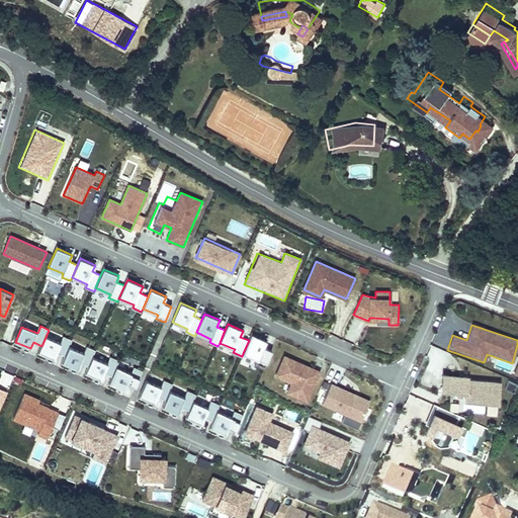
[(264,347),(267,341),(251,334),(249,340),(243,353),(258,359),(257,363),(265,366),(272,351),(264,347)]
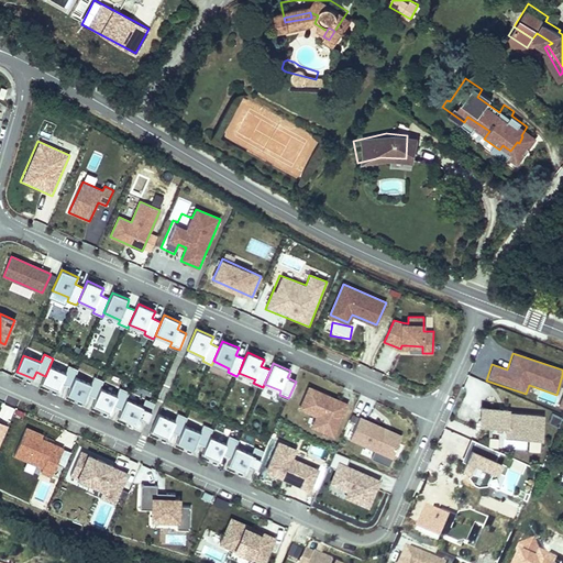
[(75,377),(78,370),(69,366),(66,374),(50,366),(45,376),(42,383),(58,390),(62,383),(70,387),(75,377)]
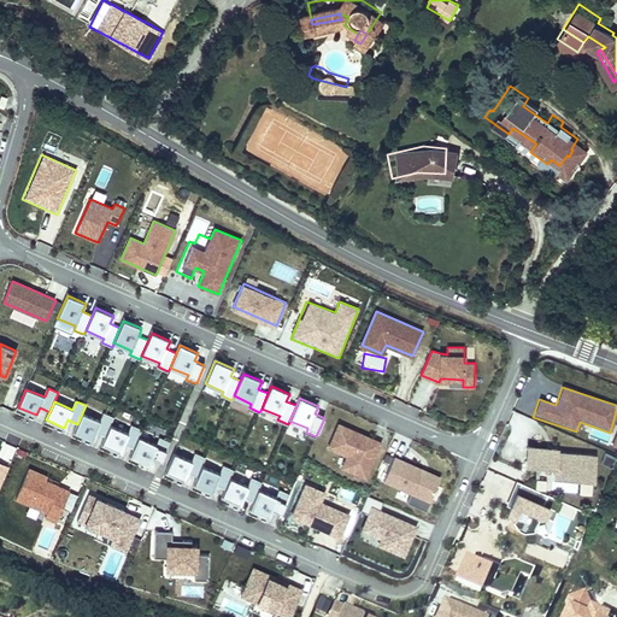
[(110,425),(113,418),(104,413),(100,422),(82,413),(77,424),(74,432),(93,440),(95,433),(105,436),(110,425)]
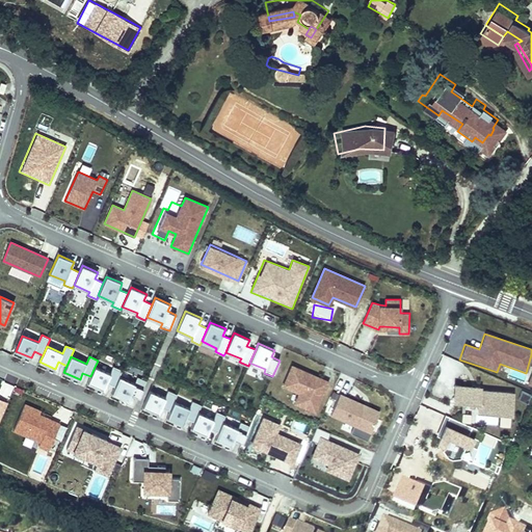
[(328,381),(318,376),(317,378),(311,375),(312,373),(292,365),(283,384),(300,393),(307,395),(301,406),(315,413),(328,381)]
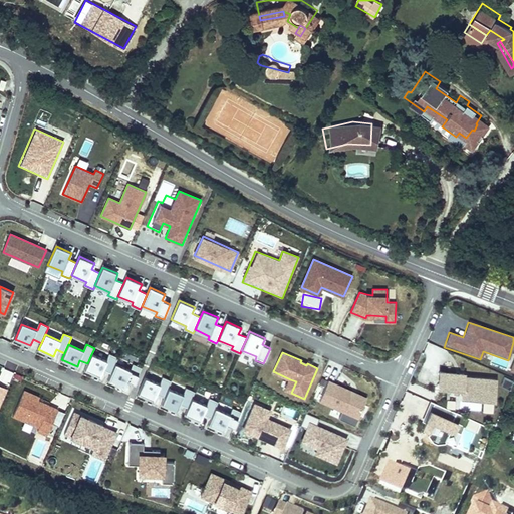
[(106,361),(91,354),(87,363),(85,370),(100,376),(103,370),(111,374),(115,365),(118,358),(110,354),(106,361)]
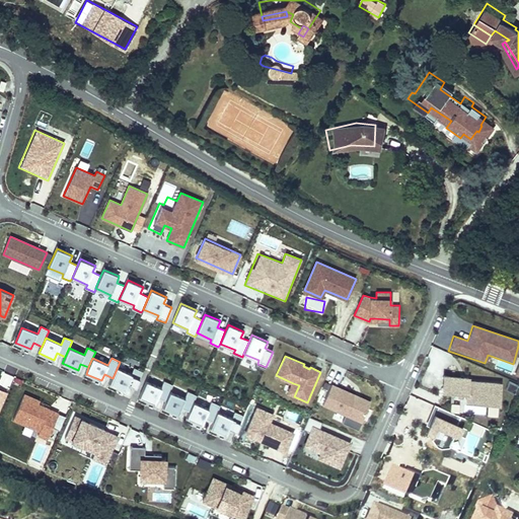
[(136,388),(143,372),(135,369),(132,375),(117,369),(113,378),(109,384),(125,391),(128,384),(136,388)]
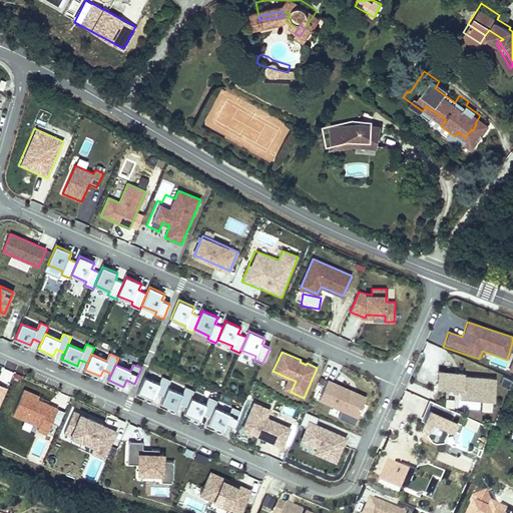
[(495,399),(496,377),(466,375),(466,372),(438,370),(437,387),(461,388),(461,395),(481,396),(481,398),(495,399)]
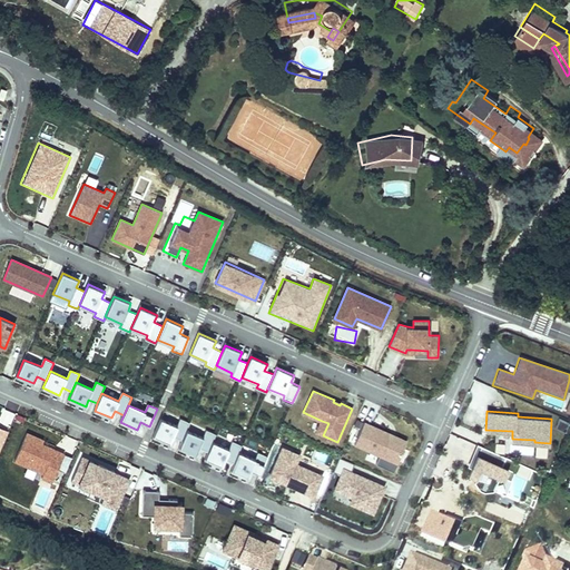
[(187,431),(190,423),(180,420),(177,426),(160,420),(154,436),(170,444),(174,436),(183,441),(187,431)]
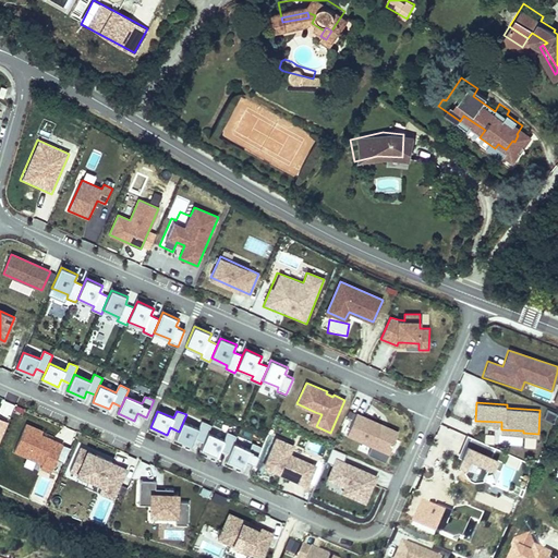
[(316,426),(322,414),(315,412),(310,423),(316,426)]
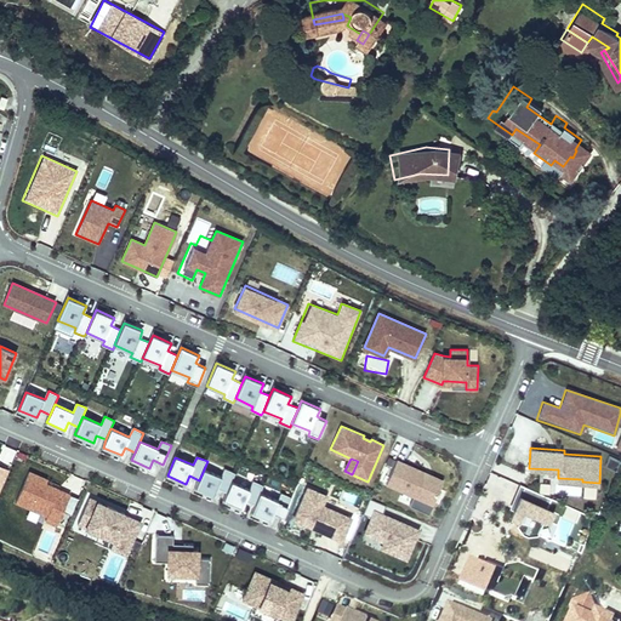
[(432,503),(443,480),(397,460),(386,484),(432,503)]
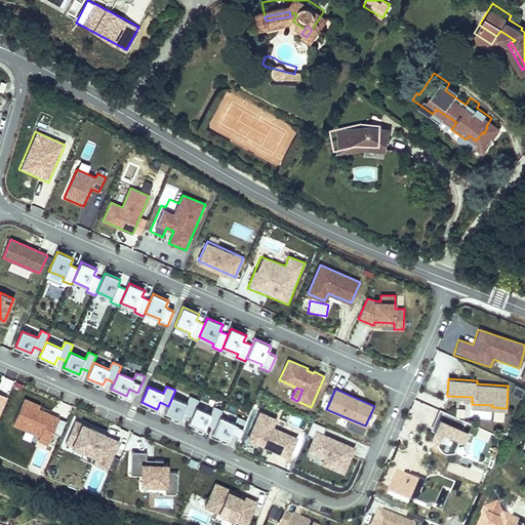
[(192,416),(196,407),(199,400),(191,397),(188,404),(172,397),(168,406),(165,412),(180,419),(184,413),(192,416)]
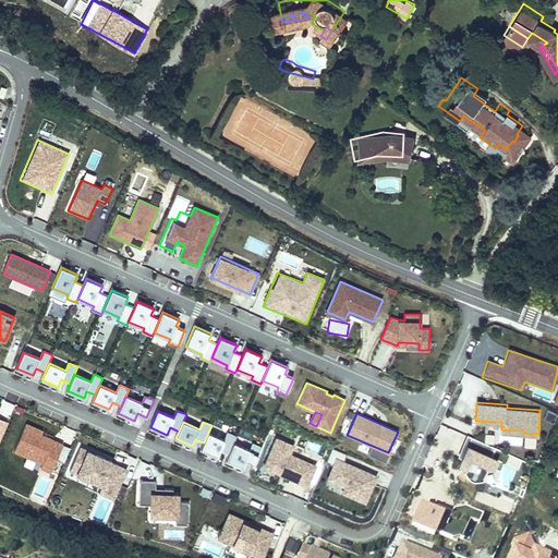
[(51,472),(63,445),(41,435),(43,432),(26,424),(14,451),(43,463),(40,468),(51,472)]
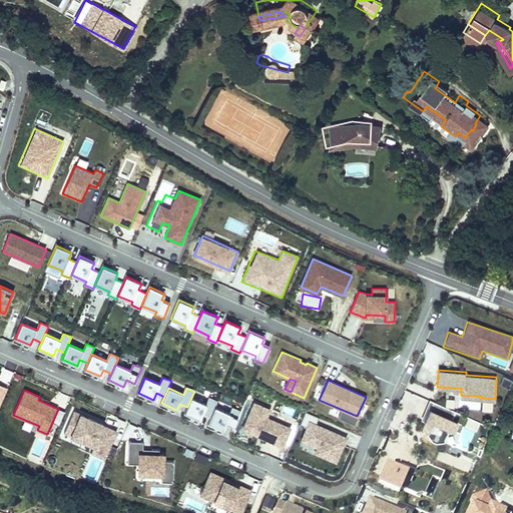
[(210,418),(214,409),(217,402),(209,398),(206,405),(191,398),(187,407),(184,414),(199,420),(202,414),(210,418)]
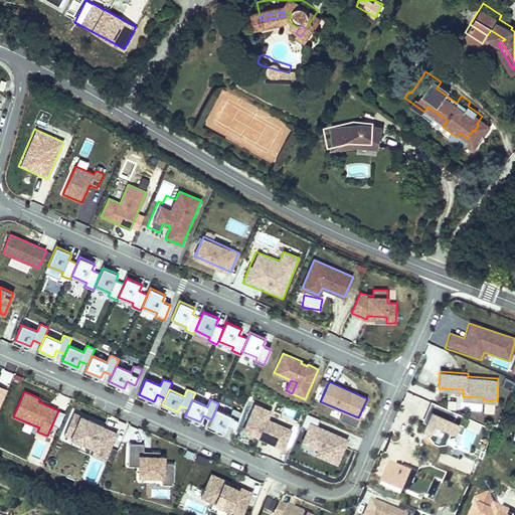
[(283,447),(291,428),(267,418),(271,410),(254,403),(243,427),(264,437),(263,439),(283,447)]
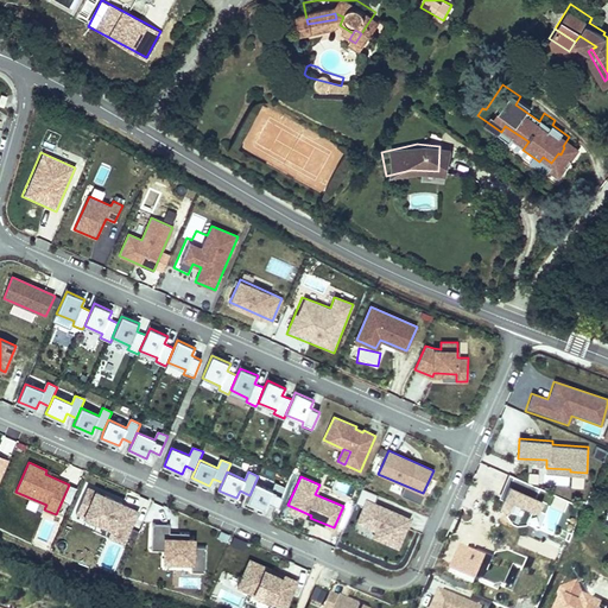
[(536,510),(542,496),(510,482),(499,506),(507,510),(506,513),(511,521),(515,524),(526,523),(532,508),(536,510)]
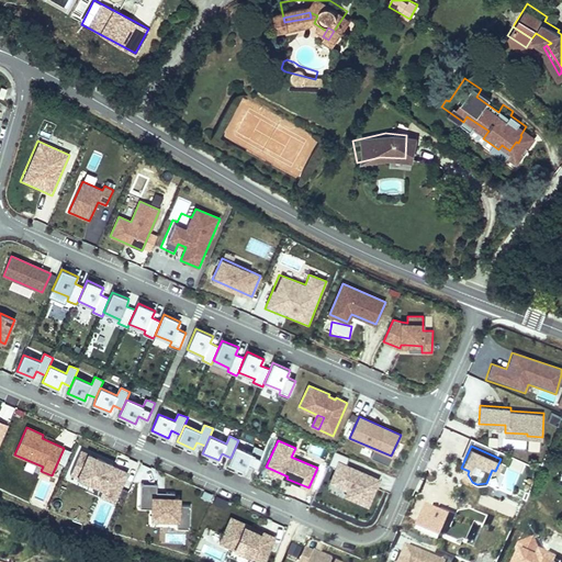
[(257,469),(265,451),(255,448),(251,454),(235,448),(231,458),(227,464),(245,472),(248,464),(257,469)]
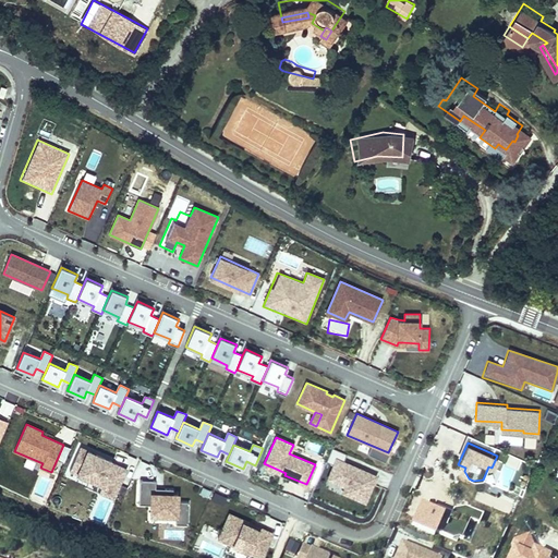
[(93,452),(80,447),(70,470),(102,484),(99,492),(110,496),(117,483),(120,485),(126,469),(112,463),(112,462),(96,455),(95,457),(92,456),(93,452)]
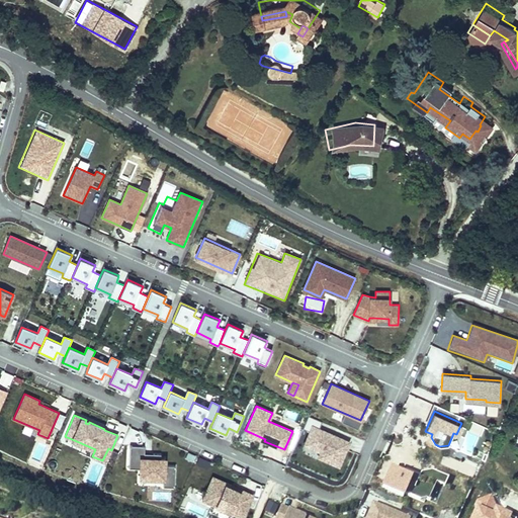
[(348,442),(319,428),(322,421),(309,415),(303,428),(310,432),(305,444),(321,451),(319,456),(338,465),(348,442)]
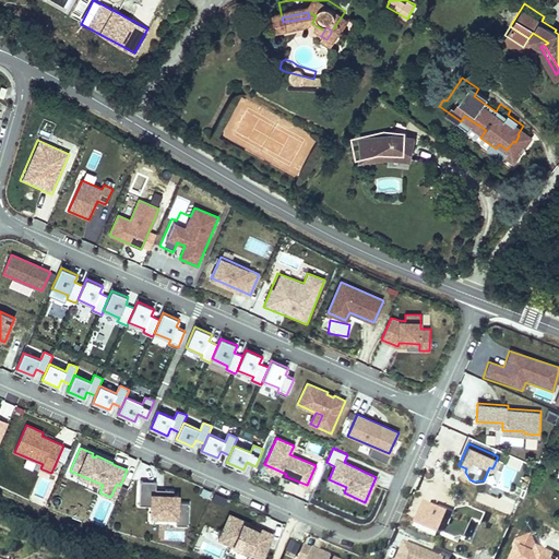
[(384,461),(387,456),(371,451),(369,455),(384,461)]
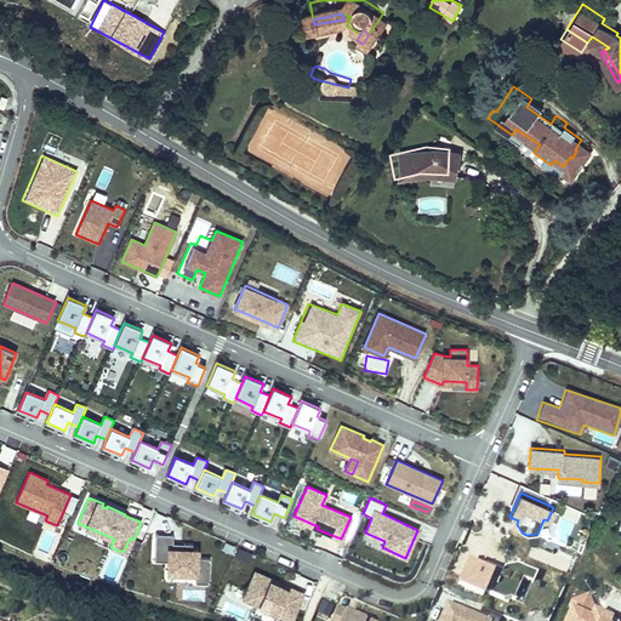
[(210,584),(210,558),(198,558),(198,551),(193,550),(193,545),(184,543),(184,550),(174,550),(174,543),(174,535),(157,534),(155,560),(169,562),(169,573),(197,574),(195,584),(210,584)]
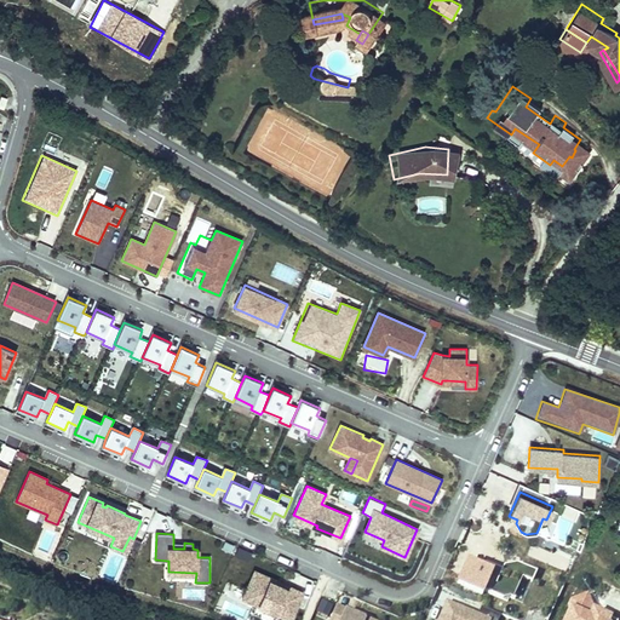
[(250,561),(252,552),(236,547),(234,557),(250,561)]
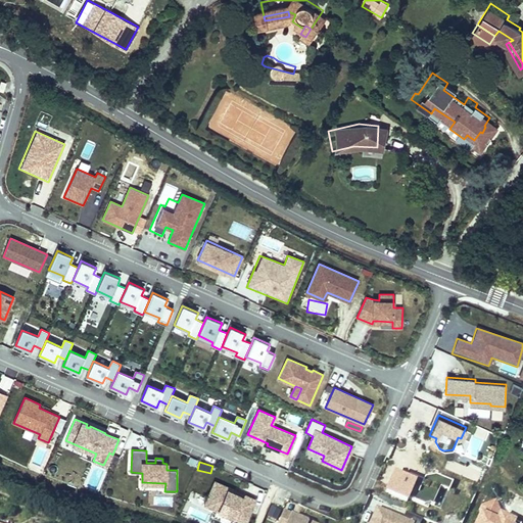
[(410,502),(430,511),(439,489),(447,493),(452,484),(427,473),(423,483),(394,471),(383,496),(407,507),(410,502)]
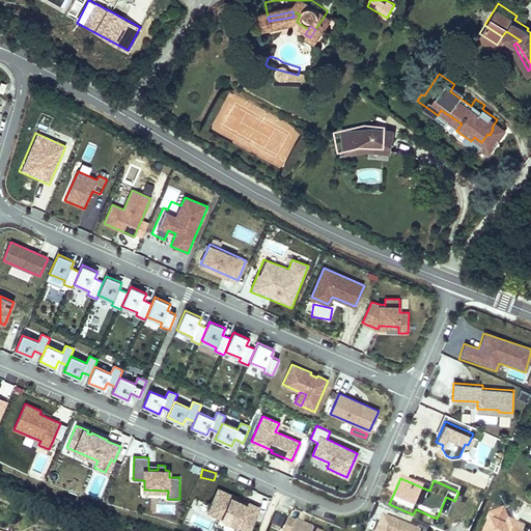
[(249,530),(259,507),(219,490),(208,512),(215,515),(213,519),(219,522),(217,527),(227,530),(236,530),(240,527),(249,530)]
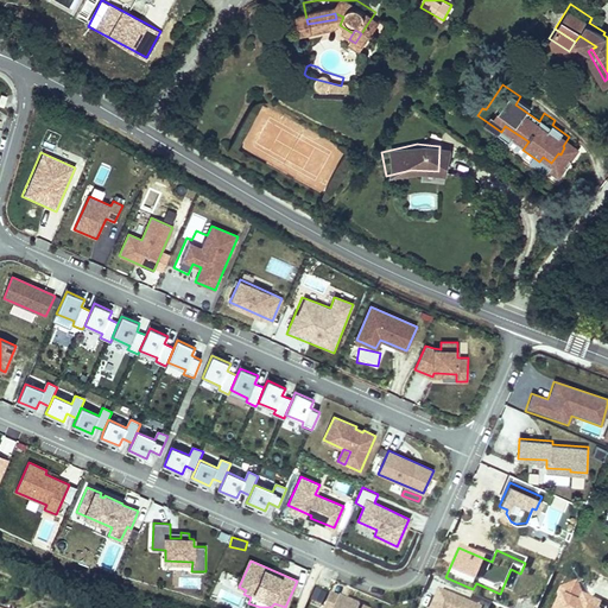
[(512,594),(519,574),(511,570),(504,591),(512,594)]
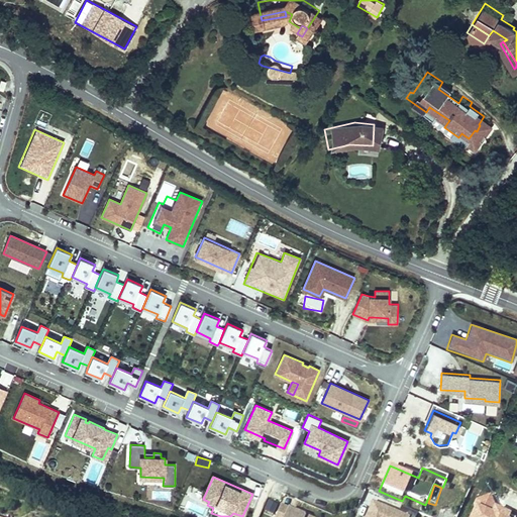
[(267,501),(263,511),(273,515),(277,505),(267,501)]
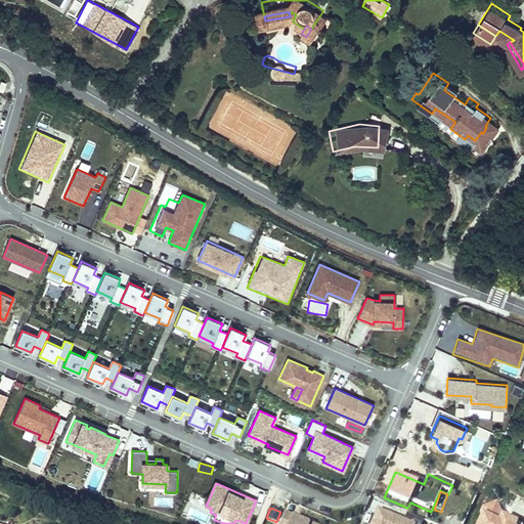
[(412,523),(376,509),(369,523),(412,523)]
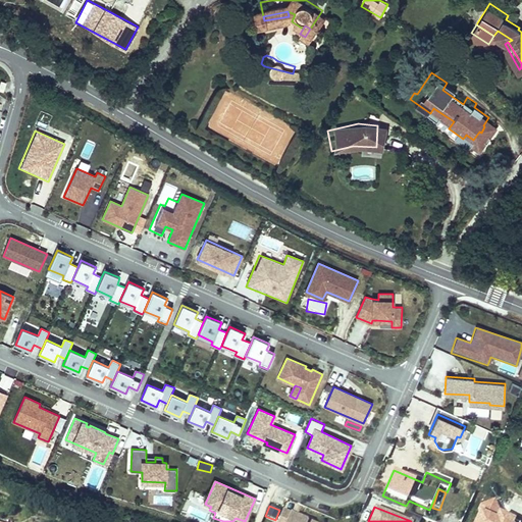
[(307,521),(308,521),(284,511),(278,521),(307,521)]
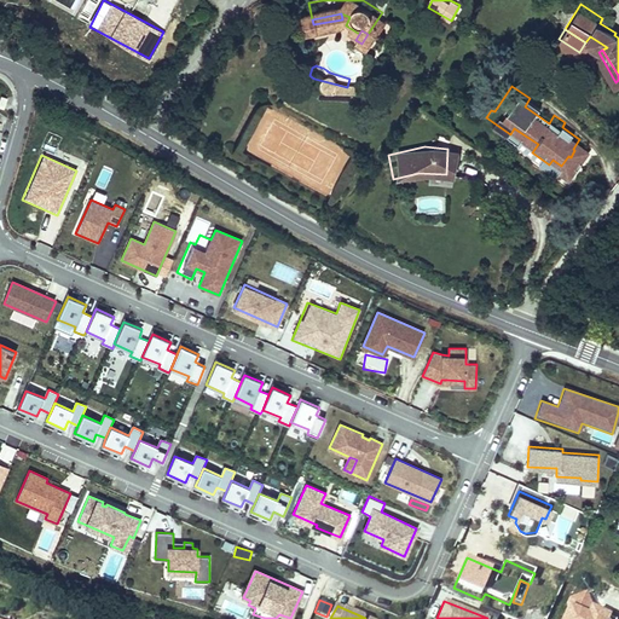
[(480,607),(476,614),(486,618),(496,618),(499,615),(480,607)]
